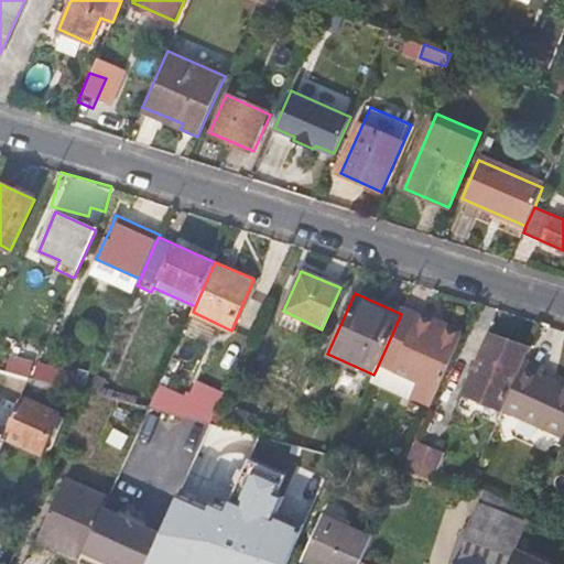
[(462,337),(402,311),(401,314),(378,366),(370,383),(410,400),(430,409),(462,337)]
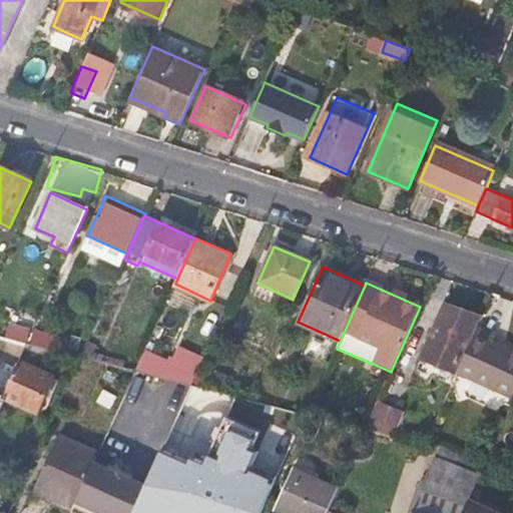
[(424,359),(457,374),(458,371),(472,340),(469,339),(479,315),(446,303),(445,307),(440,304),(432,322),(438,324),(424,359)]
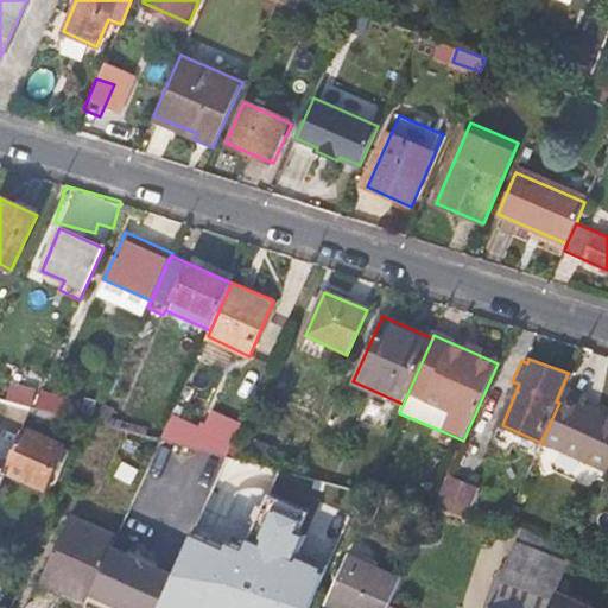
[(587,398),(565,388),(559,403),(543,439),(607,470),(607,416),(583,405),(587,398)]
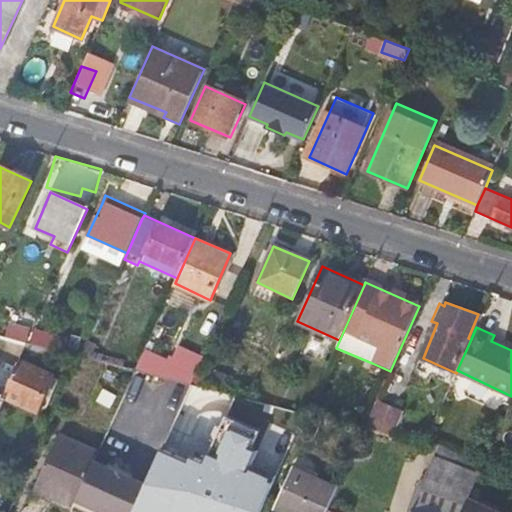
[(86,343),(33,328),(27,342),(62,351),(80,356),(86,343)]
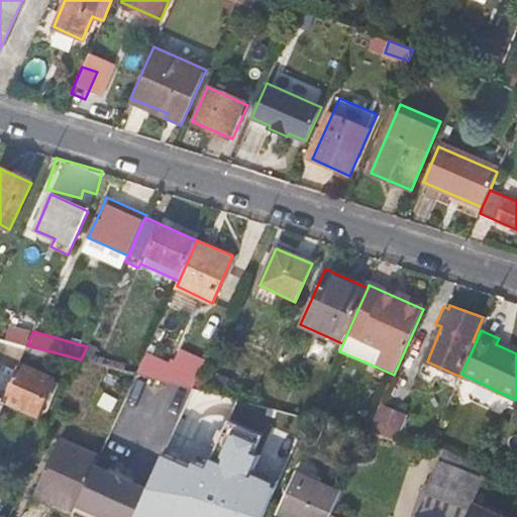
[(57,368),(63,354),(27,345),(21,359),(57,368)]
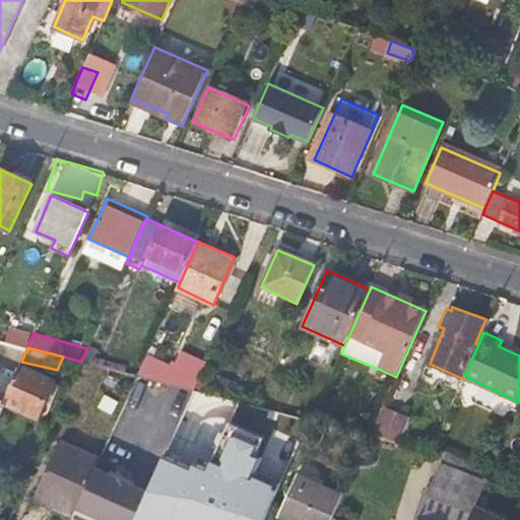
[(100,350),(87,348),(81,362),(138,376),(142,368),(95,356),(100,350)]
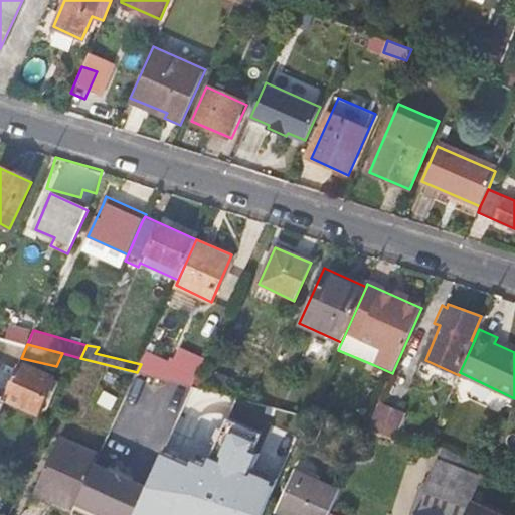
[(198,384),(204,352),(178,347),(176,356),(145,350),(141,373),(198,384)]
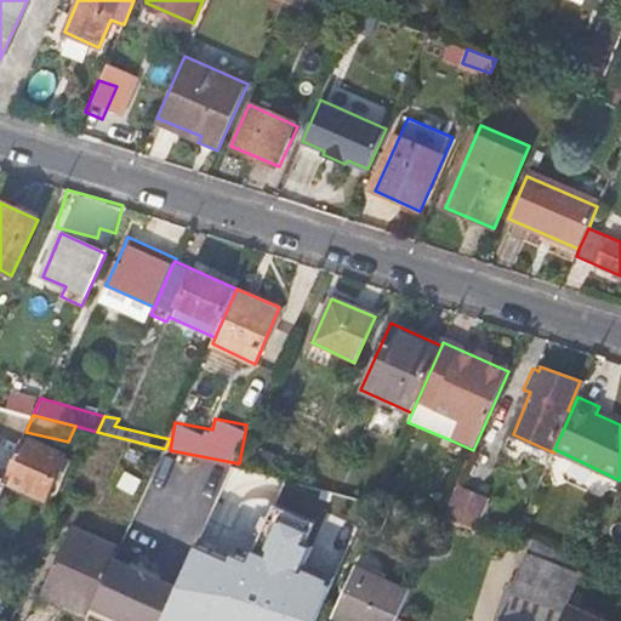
[(506,450),(547,466),(553,453),(513,434),(506,450)]
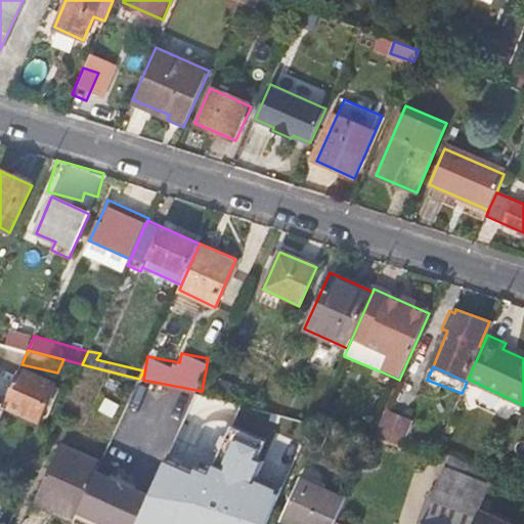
[(55,384),(19,367),(3,404),(39,421),(55,384)]
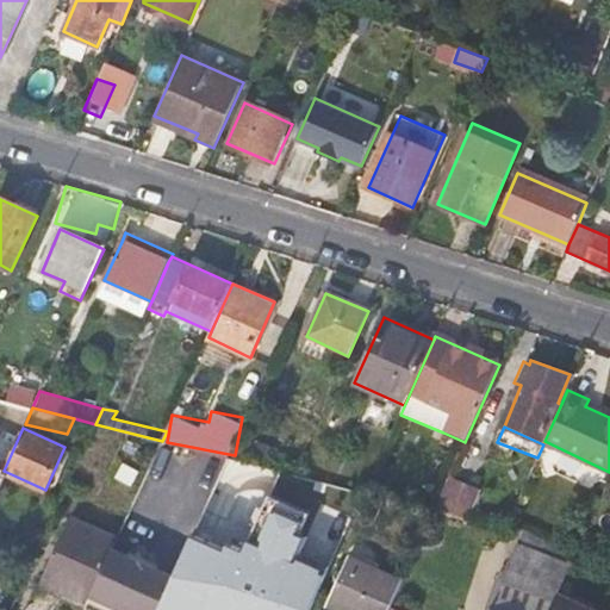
[(273,489),(287,493),(288,490),(296,475),(279,471),(273,489)]
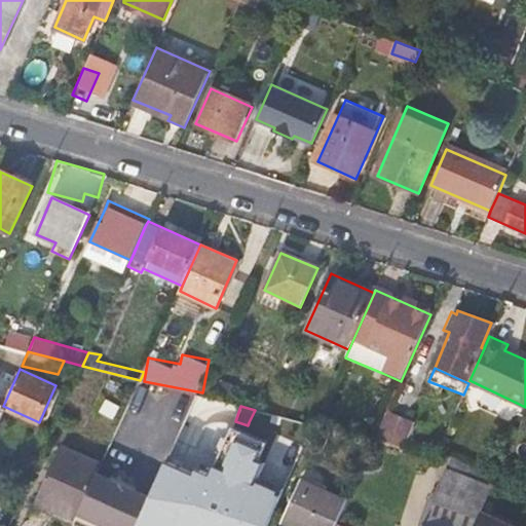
[(249,422),(308,438),(314,425),(255,410),(249,422)]
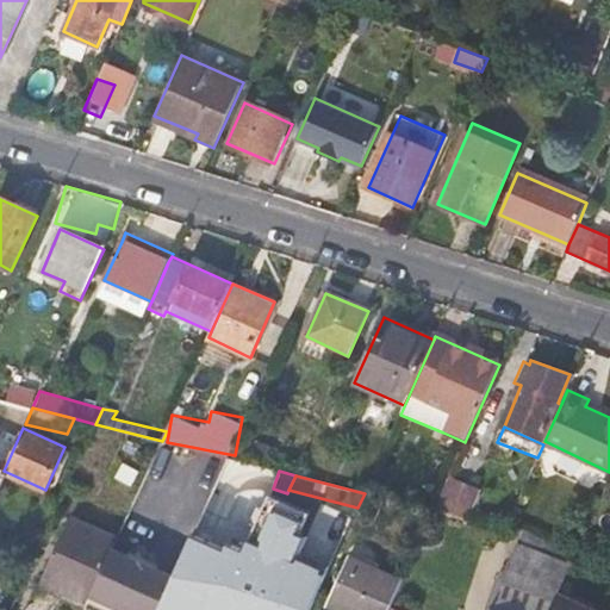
[(478,489),(449,477),(435,510),(465,518),(478,489)]
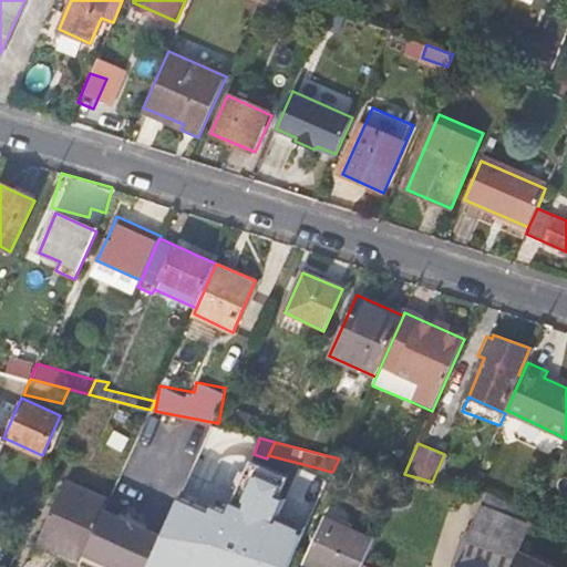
[(360,451),(344,444),(339,459),(356,463),(360,451)]
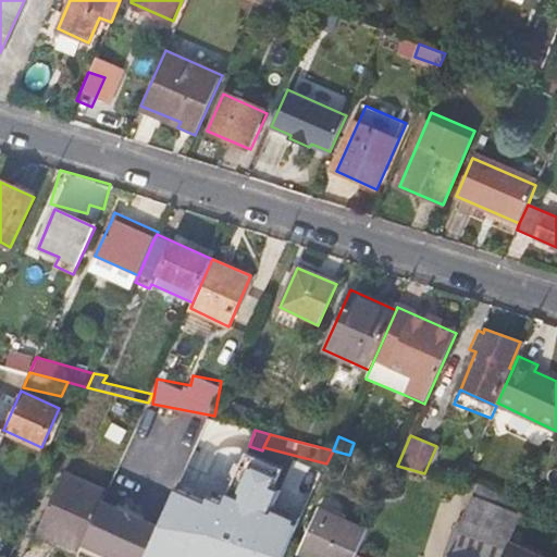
[(176,492),(159,529),(146,556),(284,556),(300,522),(271,508),(287,472),(246,454),(221,508),(208,502),(206,505),(176,492)]
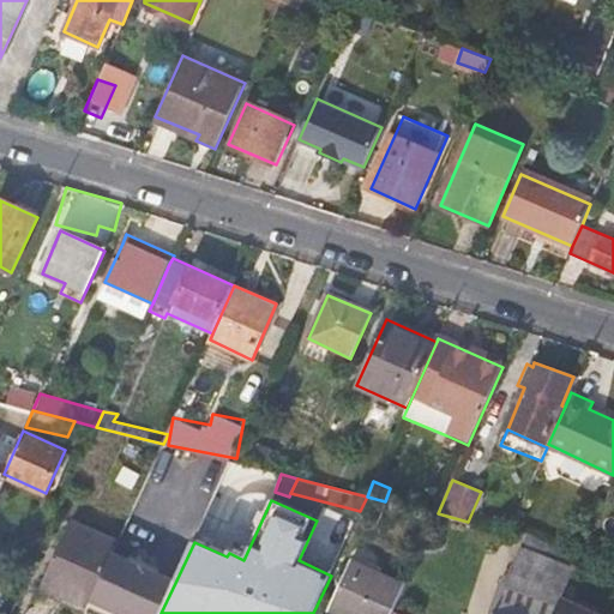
[(41,585),(90,608),(119,542),(71,522),(41,585)]
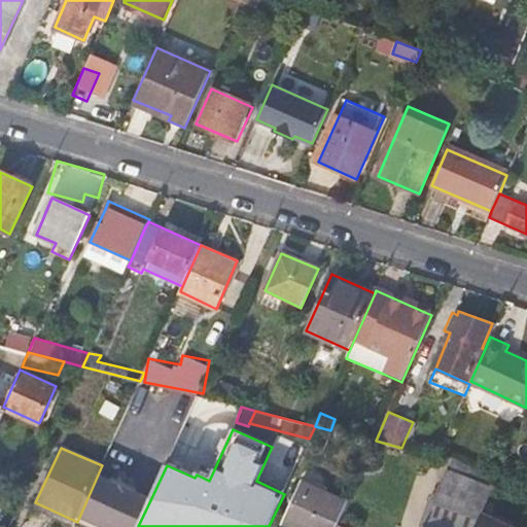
[(476,526),(483,513),(496,481),(453,461),(434,501),(430,500),(418,526),(476,526)]
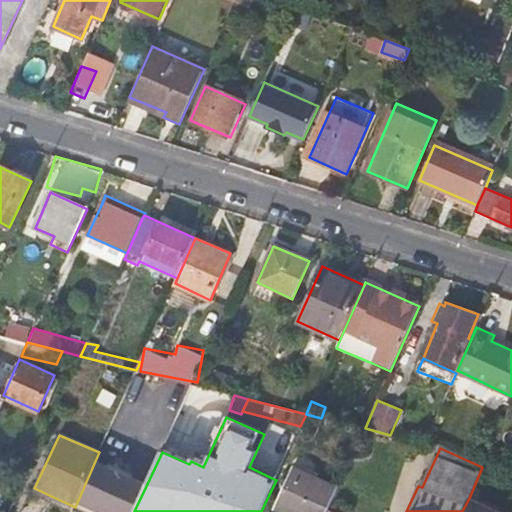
[(134,511),(146,486),(95,462),(77,503),(98,511),(134,511)]
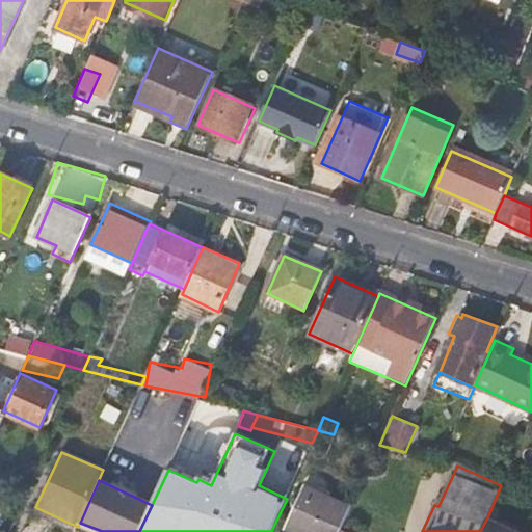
[(286,529),(293,531),(340,531),(341,530),(351,506),(307,485),(286,529)]
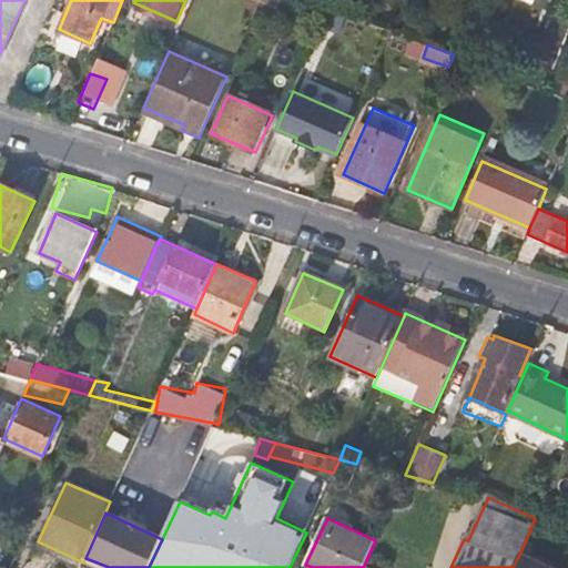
[(555,567),(520,553),(513,567),(555,567)]
